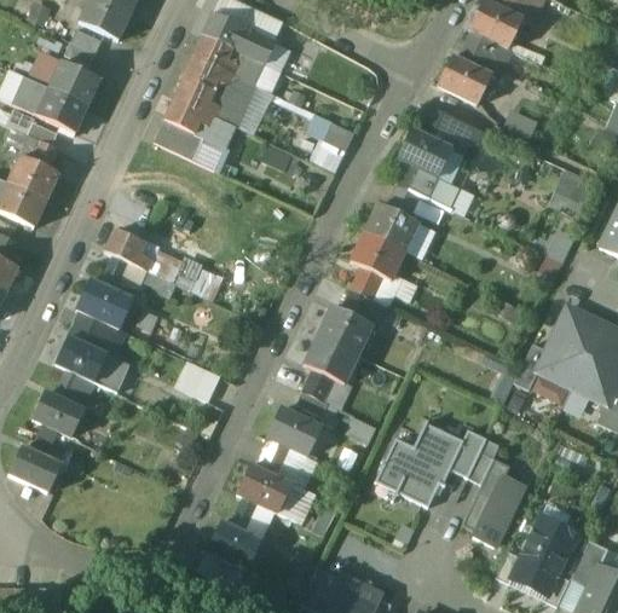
[(131,12),(105,0),(91,0),(80,22),(117,39),(131,12)]
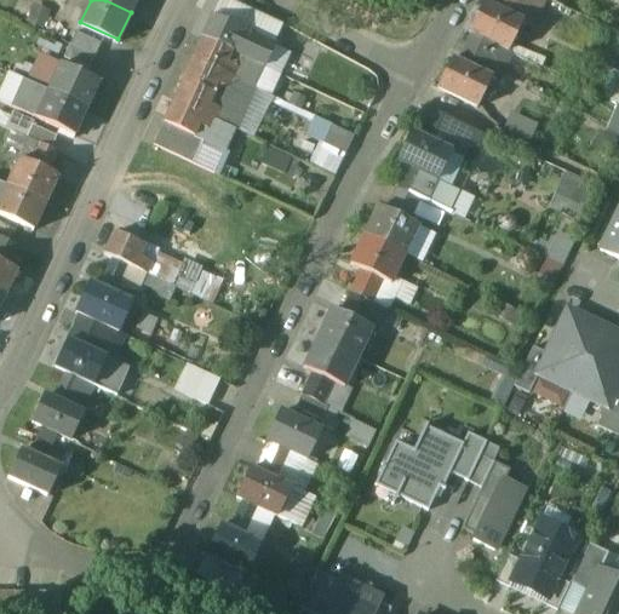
[(105,0),(131,12),(136,0),(105,0)]
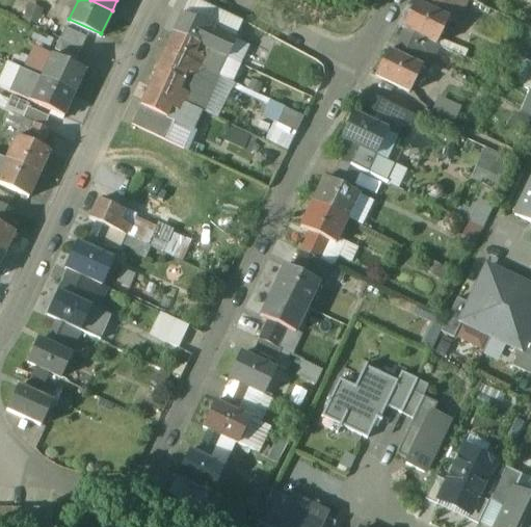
[(422,2),(417,0),(415,0),(402,24),(408,27),(420,33),(436,41),(449,17),(449,16),(422,2)]
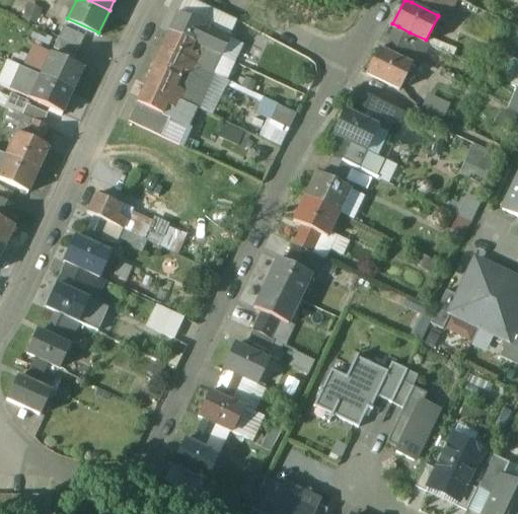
[(413,0),(412,2),(438,15),(438,16),(445,19),(453,0),(413,0)]
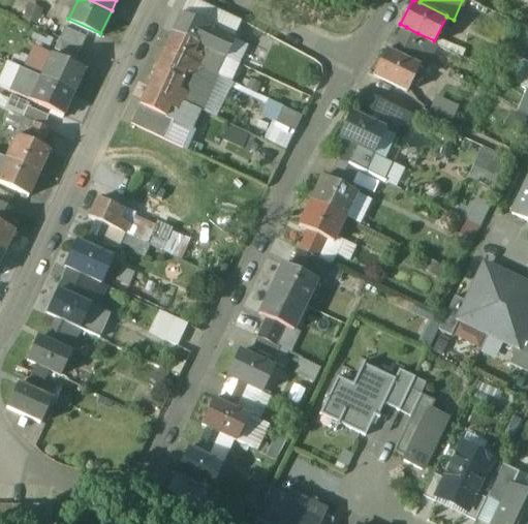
[(207,23),(181,10),(173,29),(198,41),(207,23)]
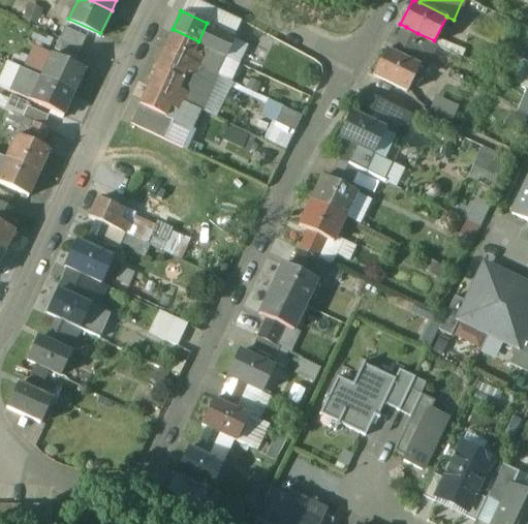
[(234,35),(207,23),(198,41),(224,54),(225,54),(234,35)]
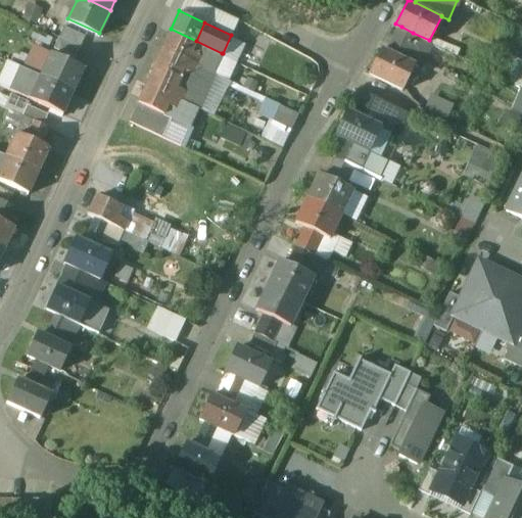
[(86,34),(65,24),(60,35),(81,44),(86,34)]
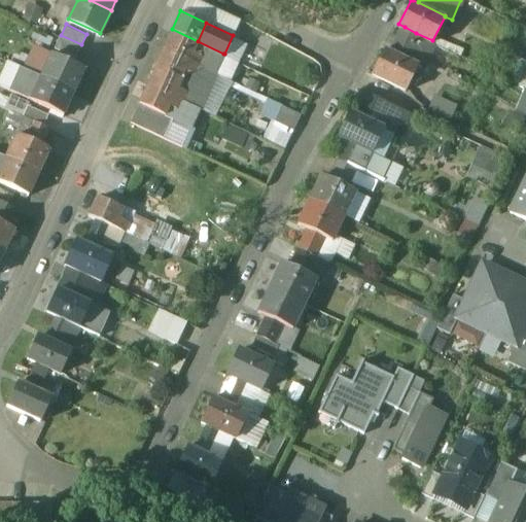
[(416,33),(405,27),(392,51),(405,57),(416,33)]
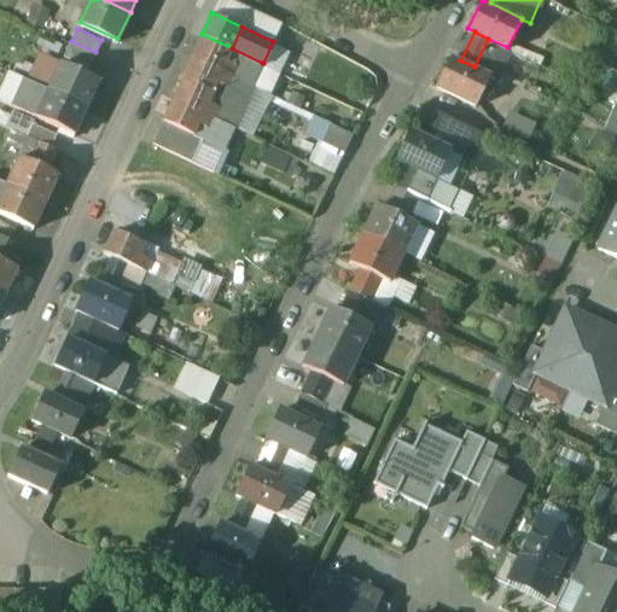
[(232,48),(202,34),(192,54),(222,69),(232,48)]
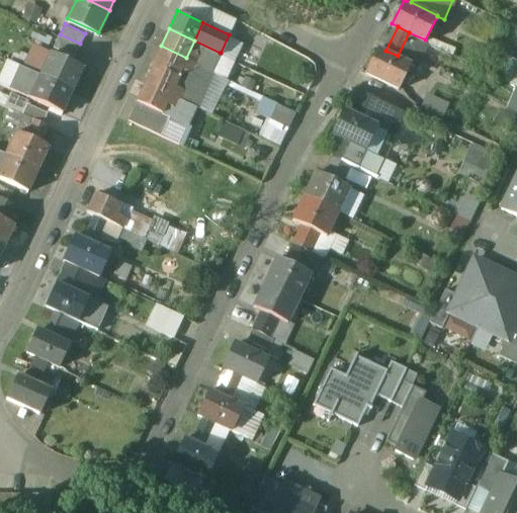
[(80,44),(60,34),(55,46),(75,55),(80,44)]
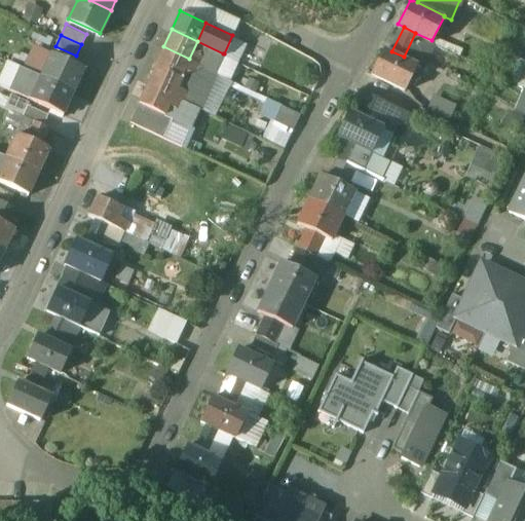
[(223,53),(197,41),(189,59),(199,63),(216,71),(223,53)]
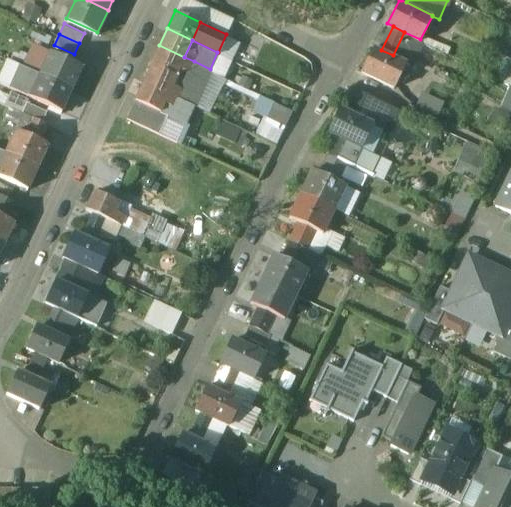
[(184,57),(159,45),(151,63),(152,63),(176,74),(180,66),(184,57)]
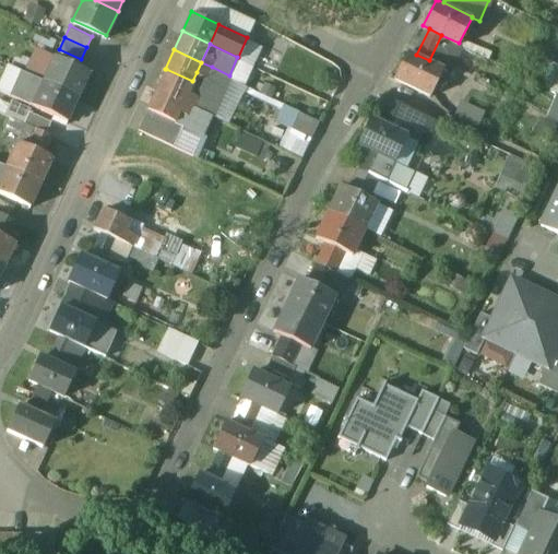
[(416,55),(407,50),(394,77),(432,94),(444,67),(429,60),(416,55)]
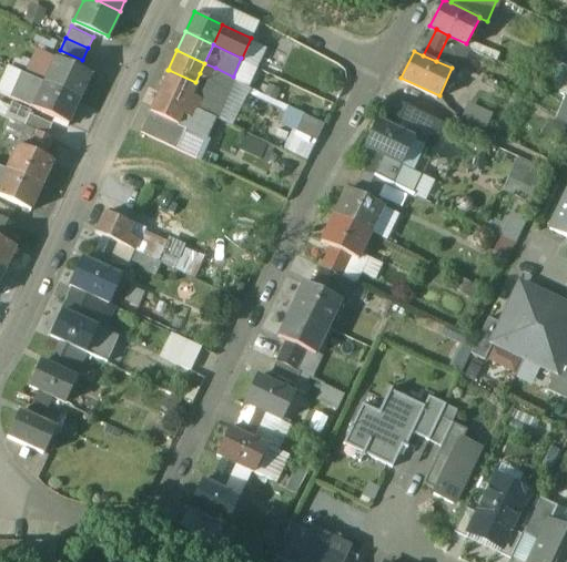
[(91,72),(57,57),(46,80),(80,96),(91,72)]
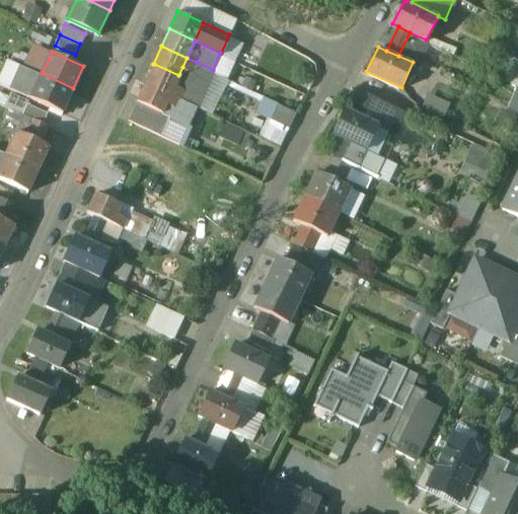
[(197,62),(187,58),(182,67),(192,72),(197,62)]
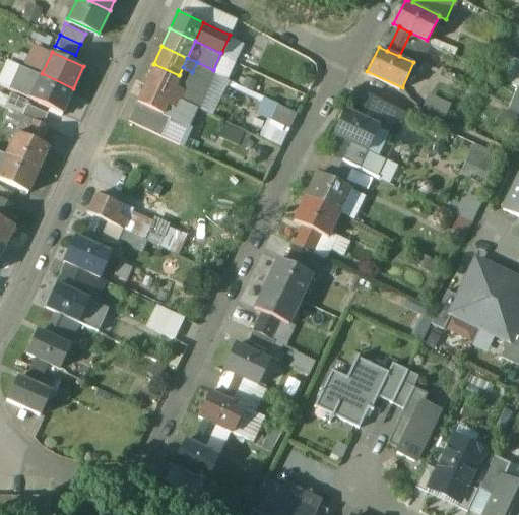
[(192,72),(183,67),(179,75),(180,76),(176,84),(186,89),(182,98),(197,106),(213,70),(197,62),(192,72)]
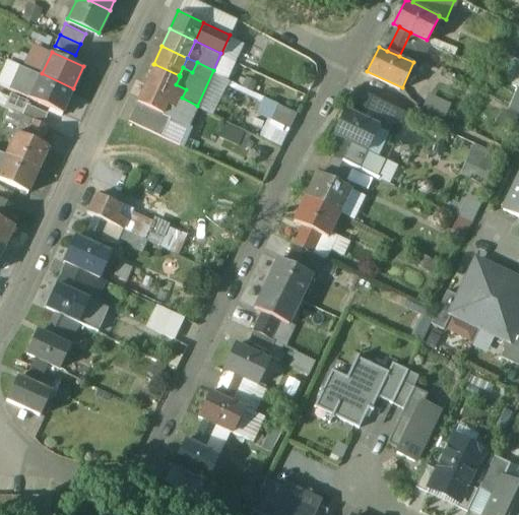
[(179,75),(154,64),(146,81),(172,93),(176,84),(180,76),(179,75)]
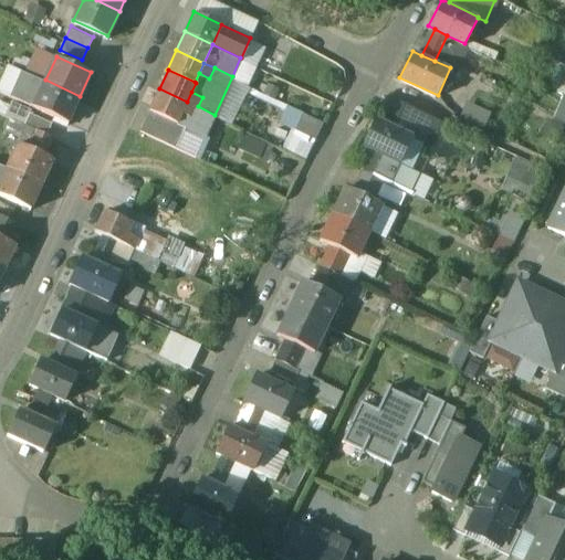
[(564,77),(554,112),(564,115),(564,77)]
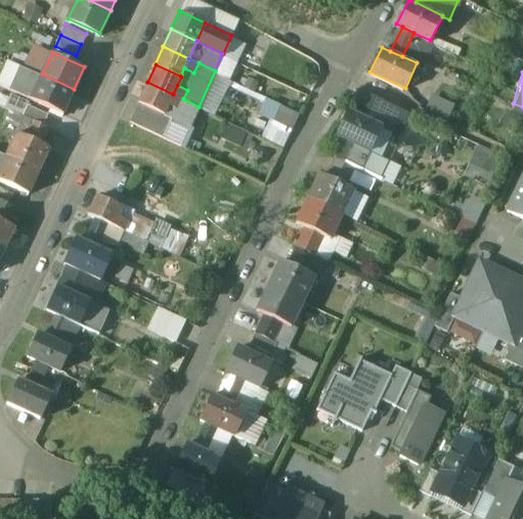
[(74,89),(42,74),(32,97),(63,112),(74,89)]
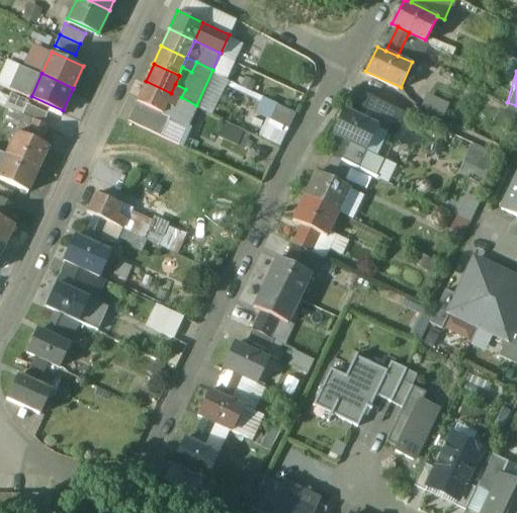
[(171,93),(146,81),(138,99),(159,109),(163,111),(167,102),(171,93)]
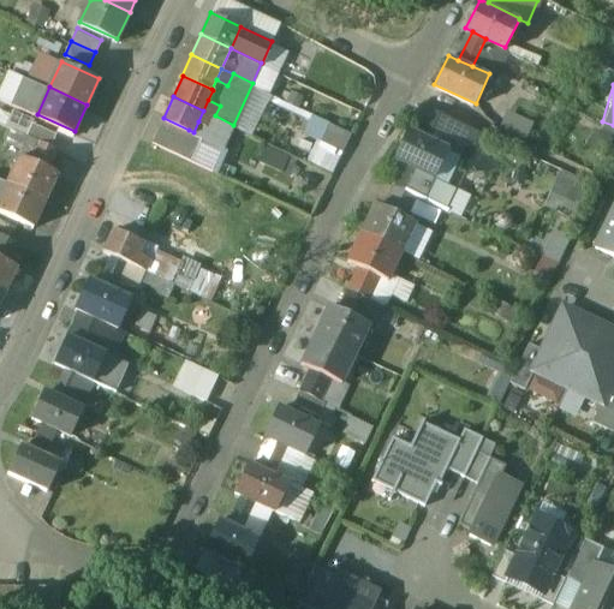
[(220,106),(208,100),(203,111),(215,115),(220,106)]
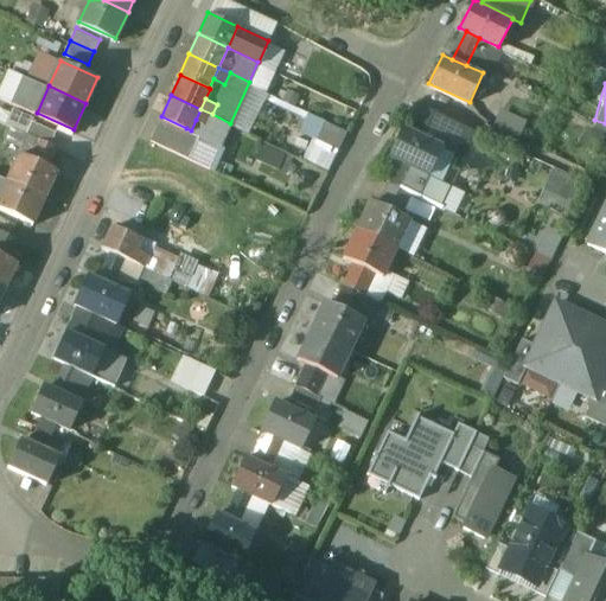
[(477,128),(425,104),(418,119),(439,129),(434,139),(444,144),(444,145),(454,149),(460,138),(470,142),(477,128)]
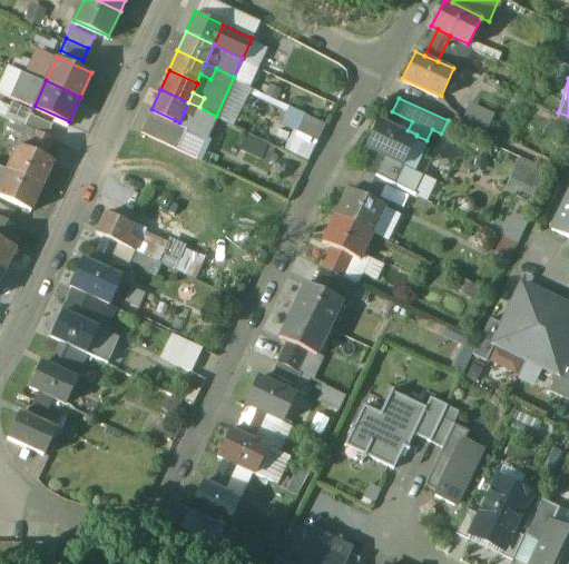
[(471,100),(468,115),(491,121),(496,106),(471,100)]
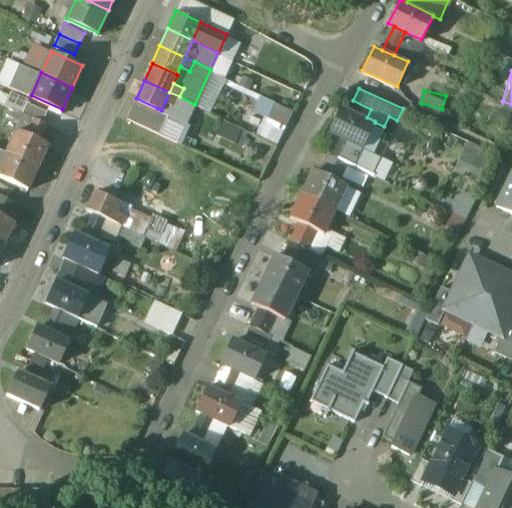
[(179,96),(169,92),(165,101),(175,105),(179,96)]
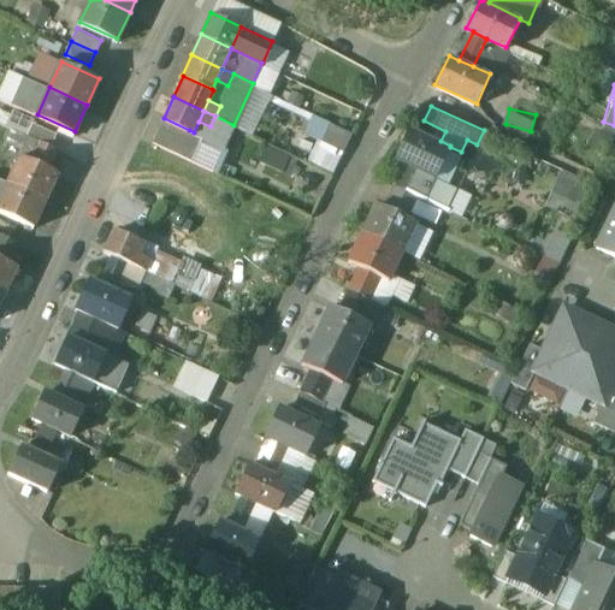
[(211,126),(199,122),(194,132),(202,136),(191,158),(214,169),(224,146),(234,125),(216,116),(211,126)]
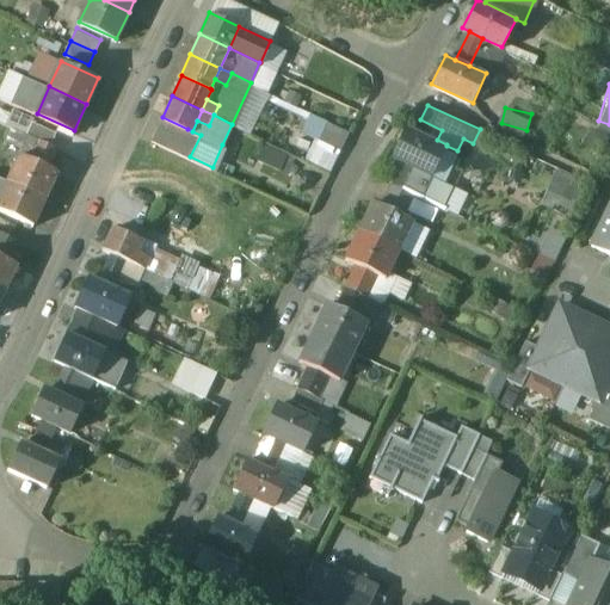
[(188,129),(162,117),(152,139),(177,150),(188,129)]
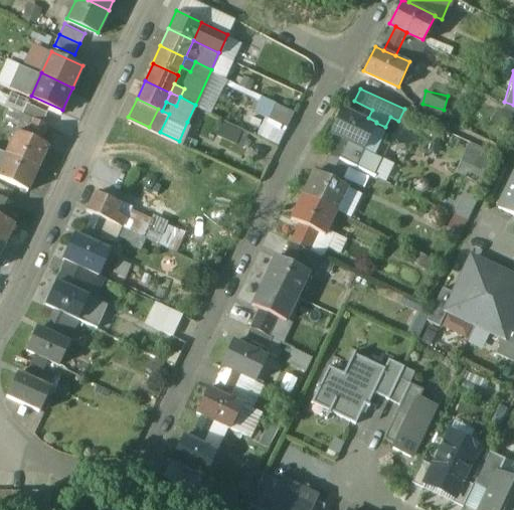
[(48,110),(28,101),(23,112),(33,116),(43,121),(48,110)]
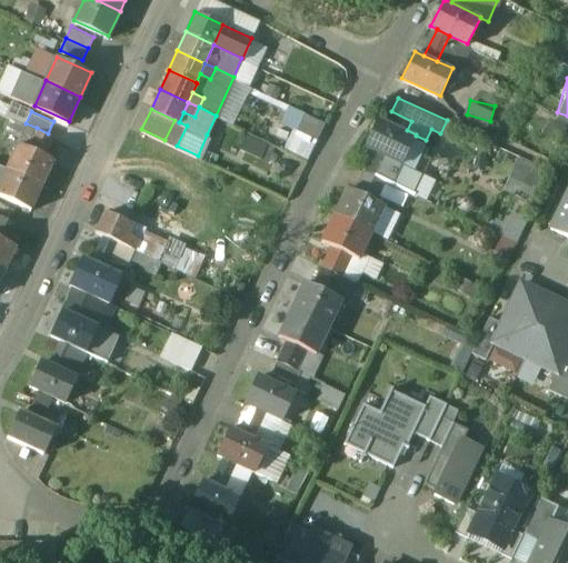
[(411,121),(391,111),(387,121),(407,130),(411,121)]
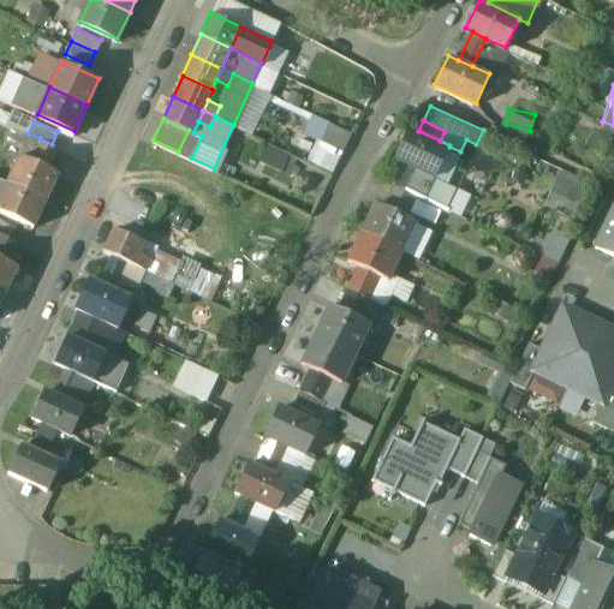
[(349,132),(327,123),(321,136),(341,145),(349,132)]
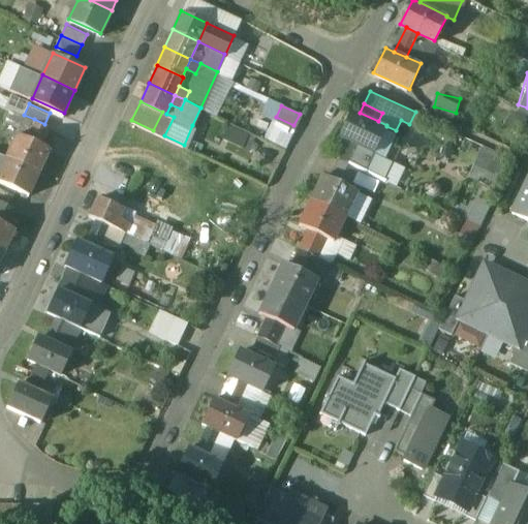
[(360,113),(351,109),(339,133),(367,147),(375,150),(386,126),(386,125),(378,121),(360,113)]
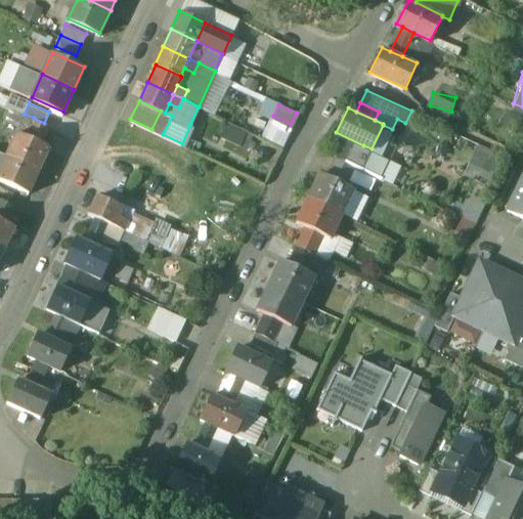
[(165,113),(161,111),(151,129),(163,134),(172,116),(165,113)]
